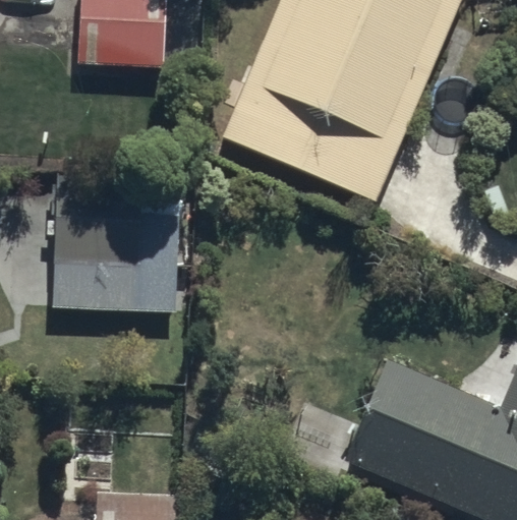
[(169,0),(80,0),(78,63),(167,66),(169,0)]
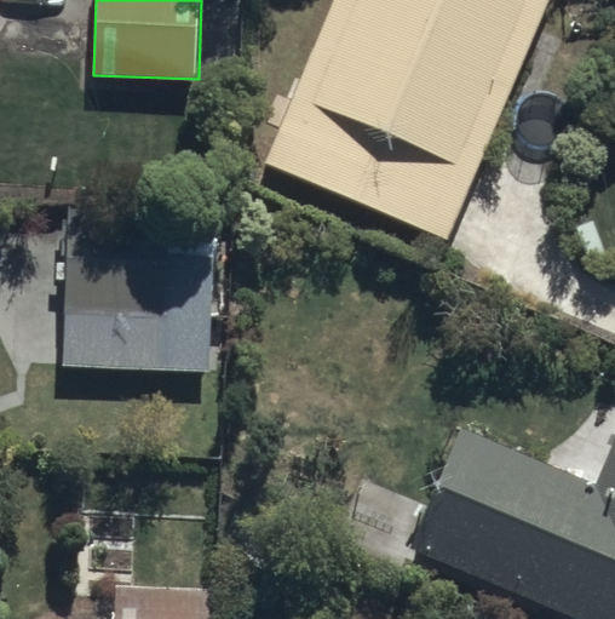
[(448,240),(547,0),(332,0),(264,164),(448,240)]
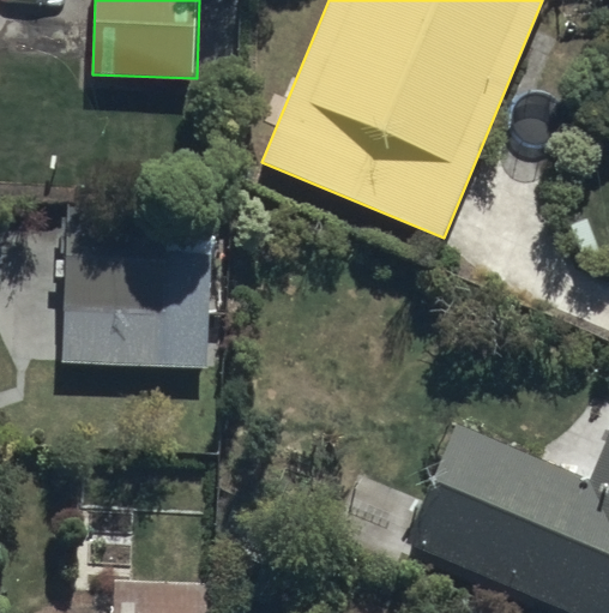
[(221,217),(71,211),(65,362),(166,366),(169,260),(218,263),(221,217)]
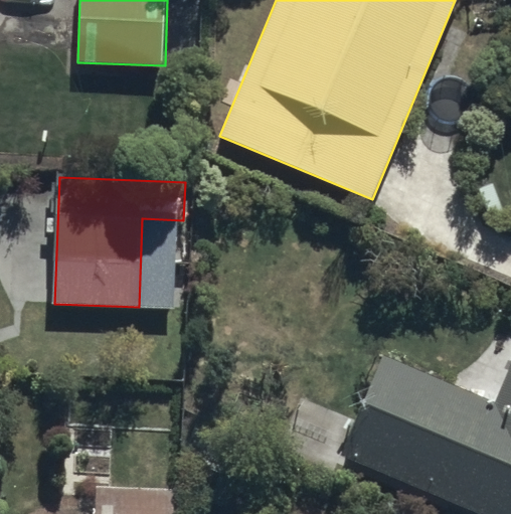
[(385,353),(344,454),(488,513),(510,513),(510,367),(498,399),(385,353)]
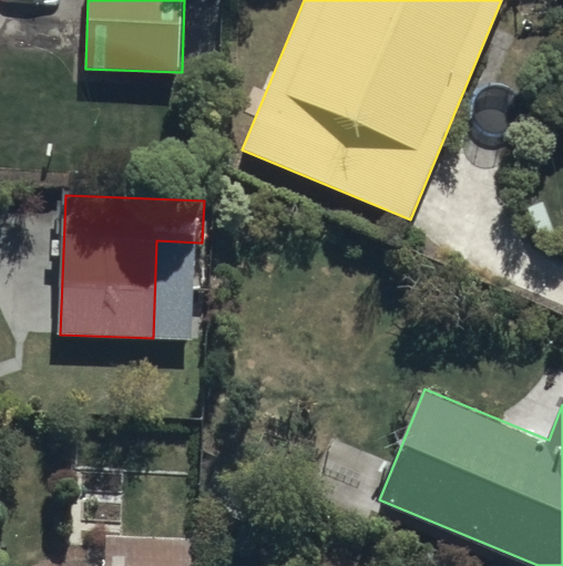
[(196,565),(197,539),(106,537),(105,565),(196,565)]
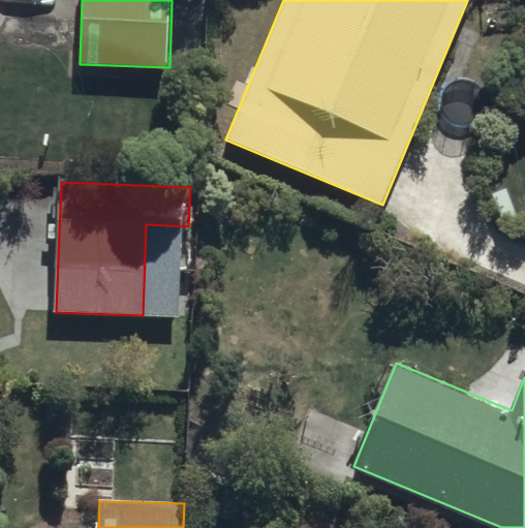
All buildings are outlined.
